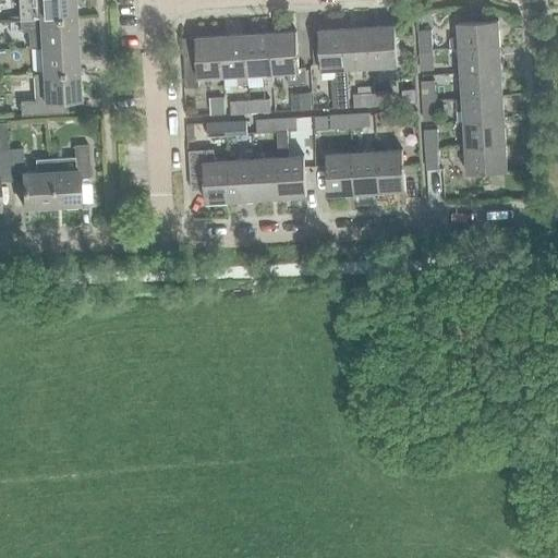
[(16,0),(19,19),(74,15),(73,0),(16,0)]
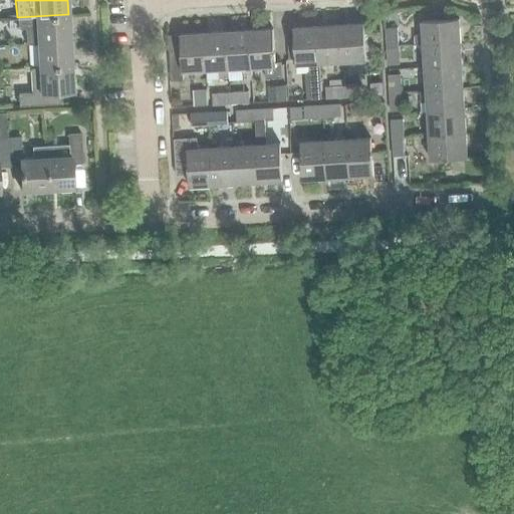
[(35,29),(36,42),(70,40),(68,14),(17,17),(18,30),(35,29)]
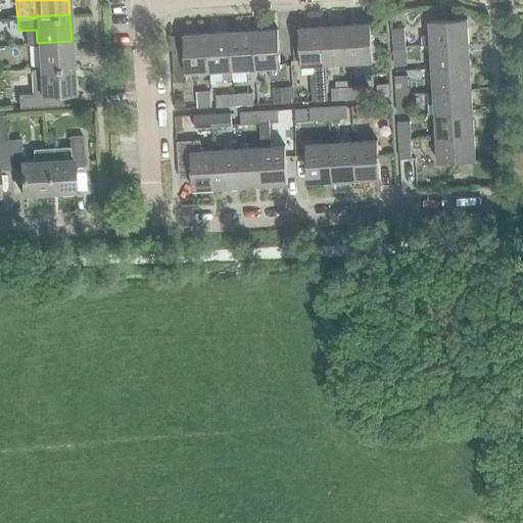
[(429,21),(429,35),(422,36),(422,46),(430,45),(430,46),(468,44),(467,18),(429,21)]
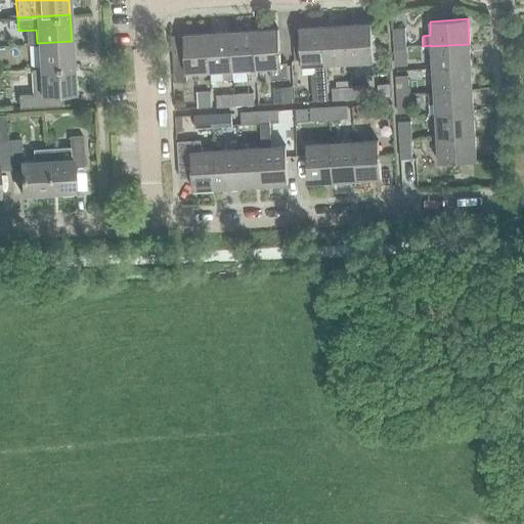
[(370,24),(345,26),(347,63),(373,62),(370,24)]
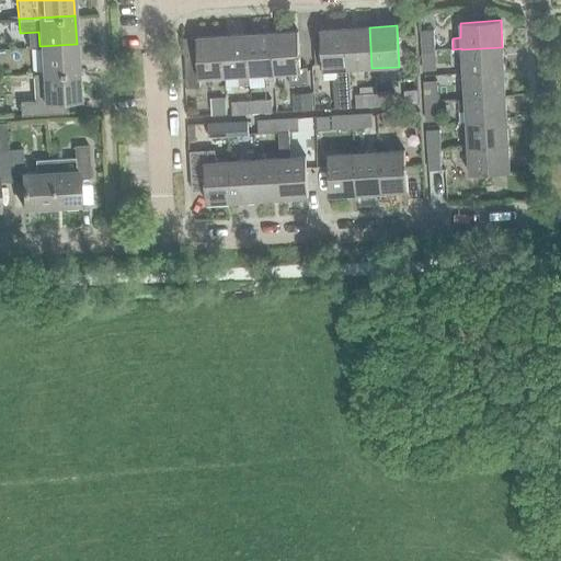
[(345,29),(350,107),(351,107),(348,69),(371,68),(369,27),(345,29)]
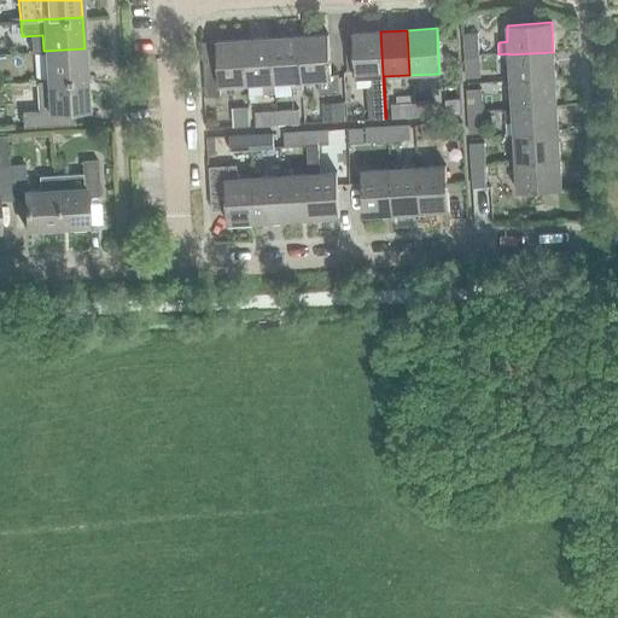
[(385,118),(380,31),(351,34),(353,48),(355,71),(355,79),(372,77),(373,87),(369,87),(372,118),(369,118),(369,120),(385,118)]
